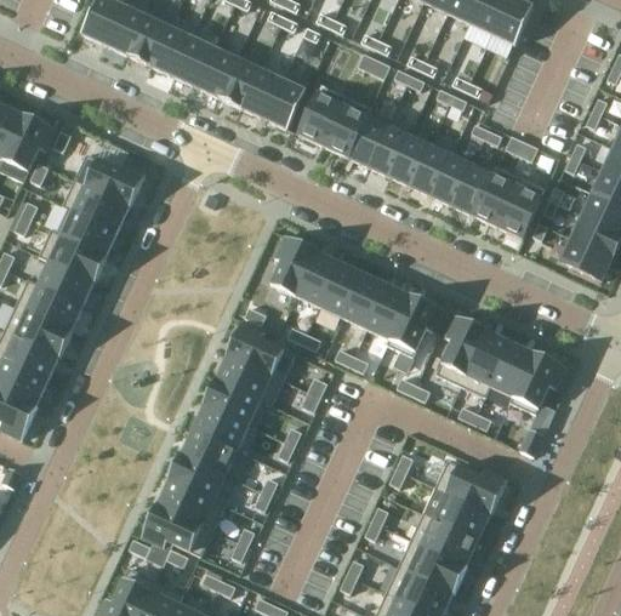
[(96,0),(81,33),(104,44),(124,5),(114,0),(96,0)]
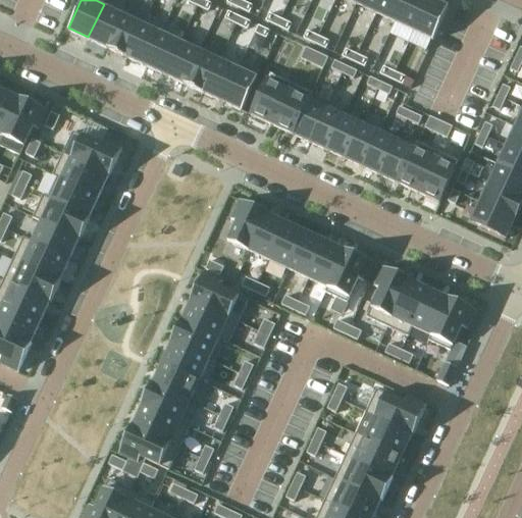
[(198,0),(197,3),(208,8),(212,1),(210,0),(198,0)]
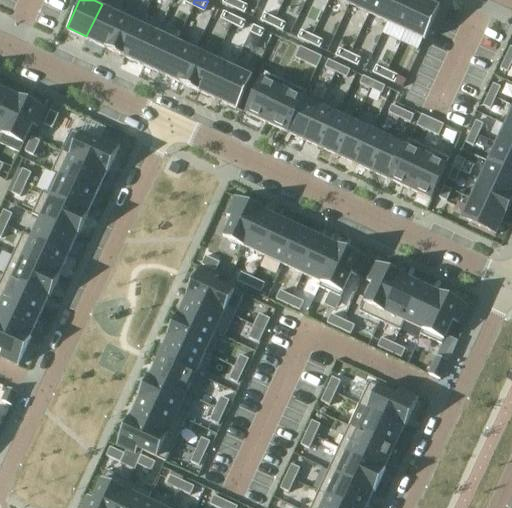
[(236,0),(233,5),(244,10),(248,3),(241,0),(236,0)]
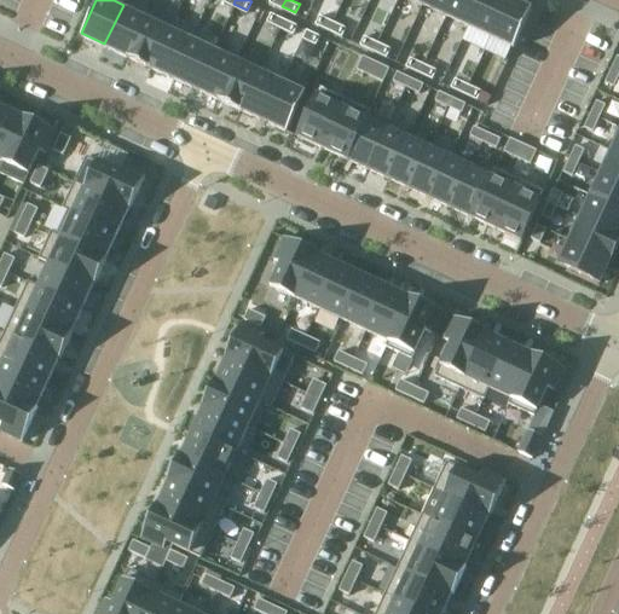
[(423,0),(422,3),(445,13),(451,0),(423,0)]
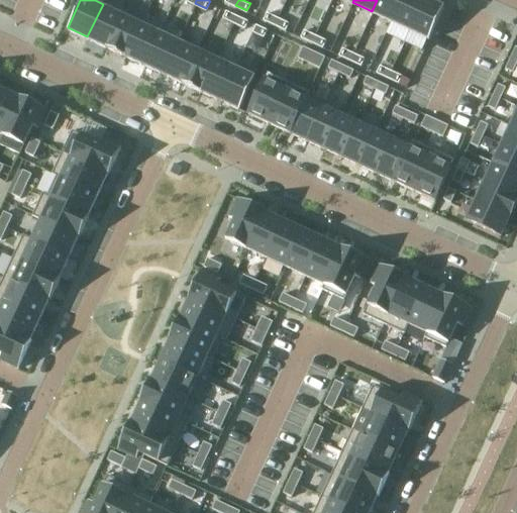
[(377,0),(372,11),(391,19),(399,0),(377,0)]
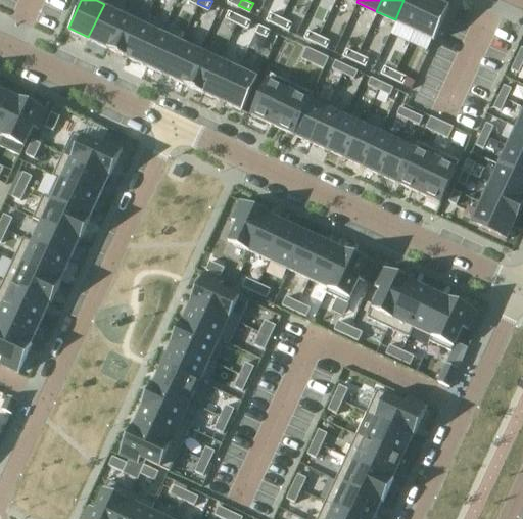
[(403,0),(395,19),(414,29),(427,0),(403,0)]
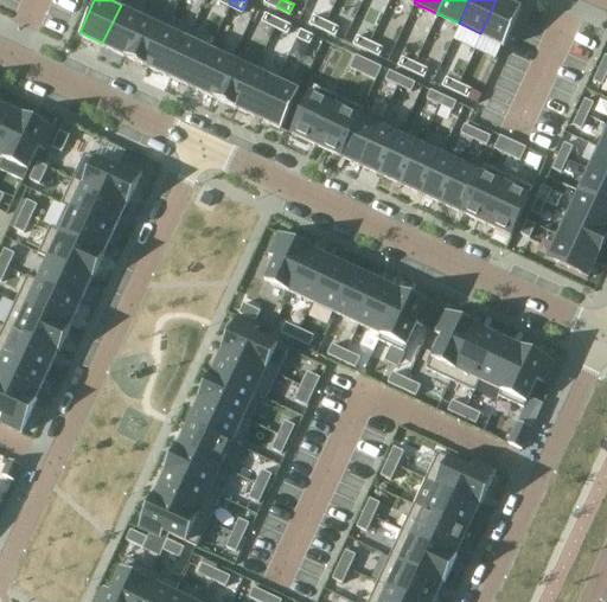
[(496,0),(480,33),(504,44),(522,6),(509,0),(496,0)]
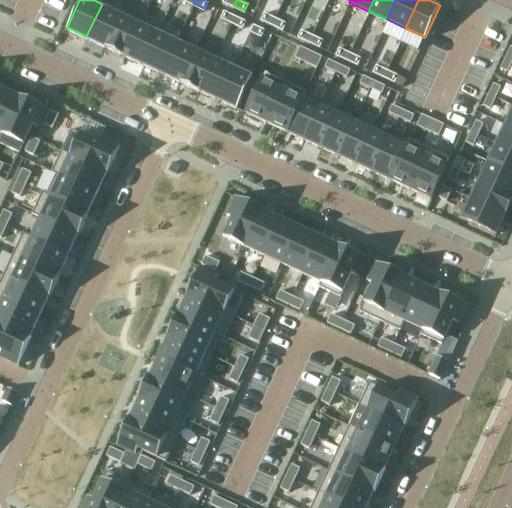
[(102,4),(86,36),(105,45),(120,12),(102,4)]
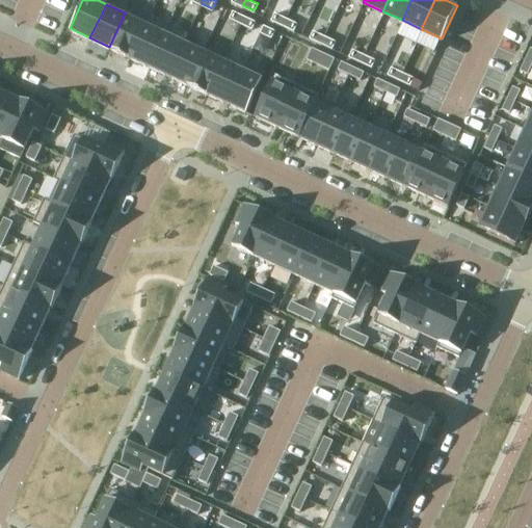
[(233,8),(229,17),(240,22),(244,14),(233,8)]
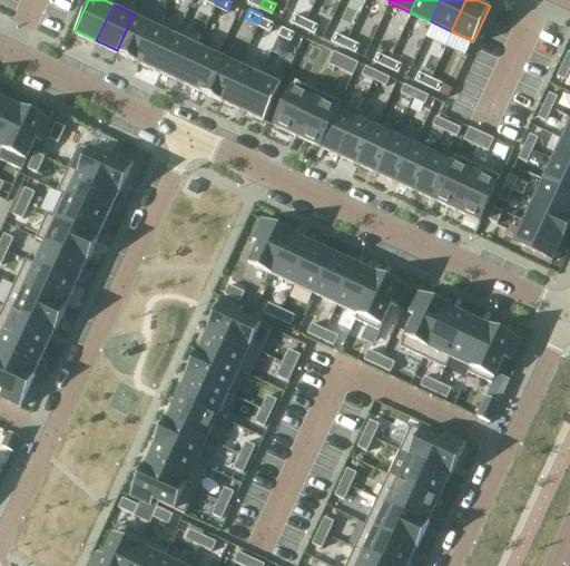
[(294,11),(291,20),(302,26),(306,17),(294,11)]
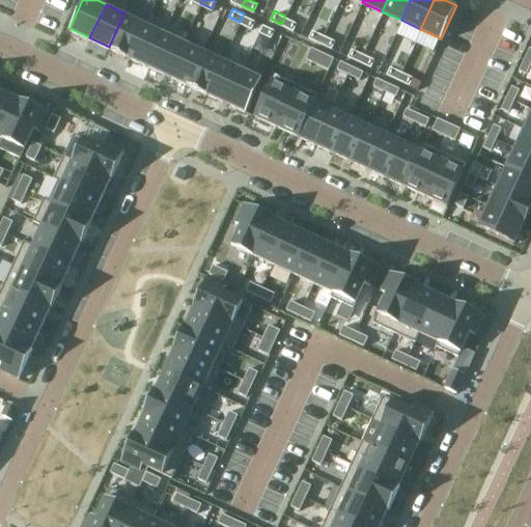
[(124,12),(109,47),(129,56),(144,22),(124,12)]
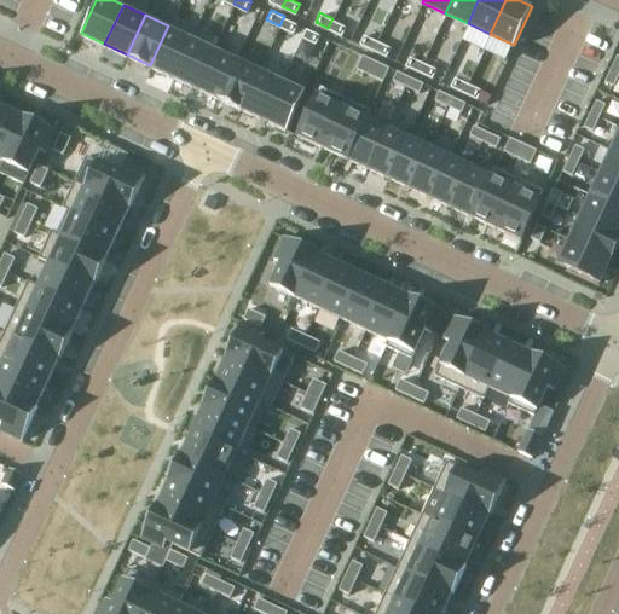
[(284,16),(279,25),(293,32),(298,23),(284,16)]
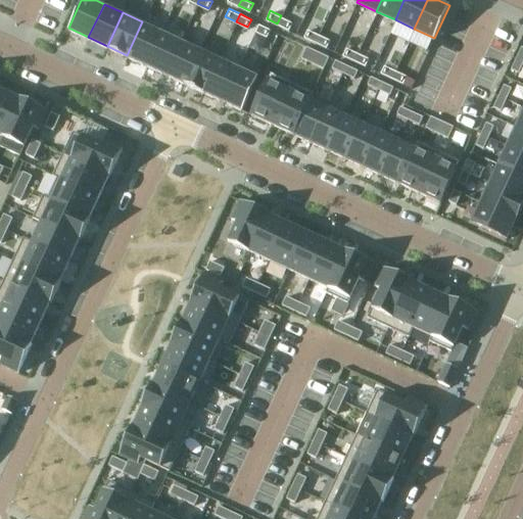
[(281,15),(277,24),(288,29),(292,20),(281,15)]
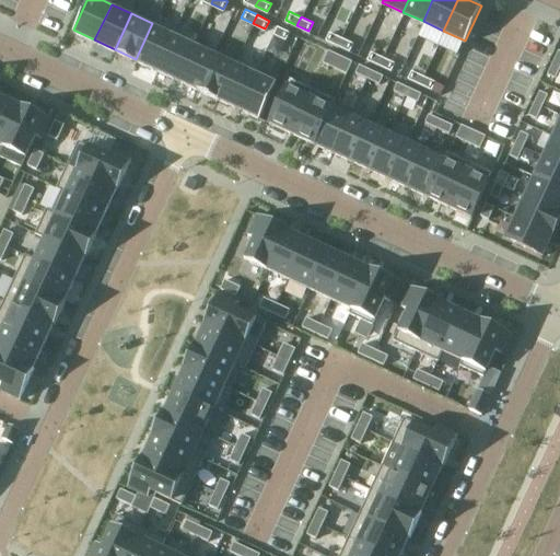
[(152,23),(136,59),(156,68),(173,33),(152,23)]
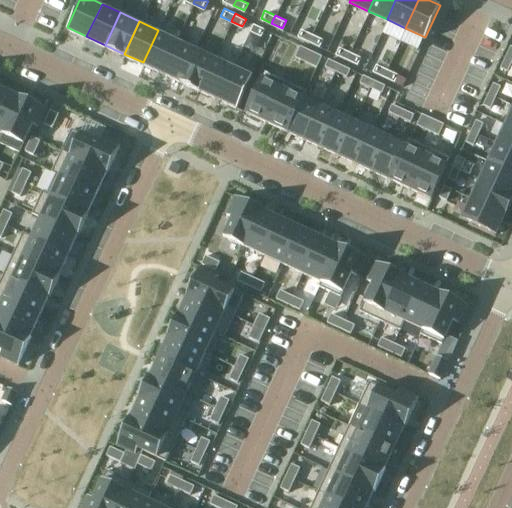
[(253,22),(250,30),(261,35),(264,27),(253,22)]
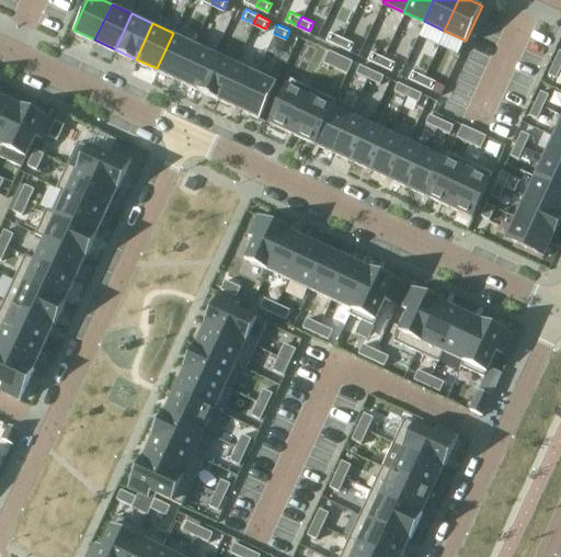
[(330,30),(325,38),(338,44),(342,35),(330,30)]
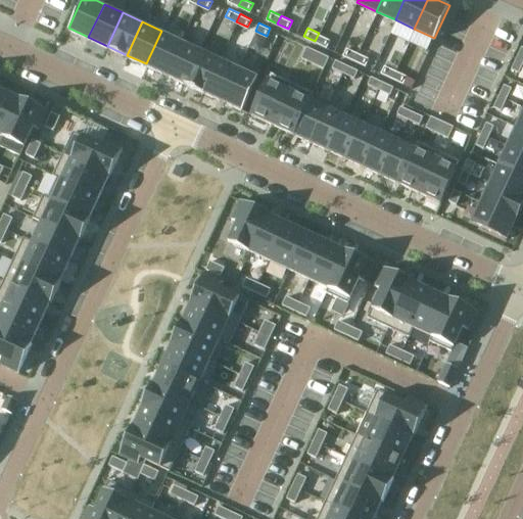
[(161,31),(146,63),(165,73),(181,40),(161,31)]
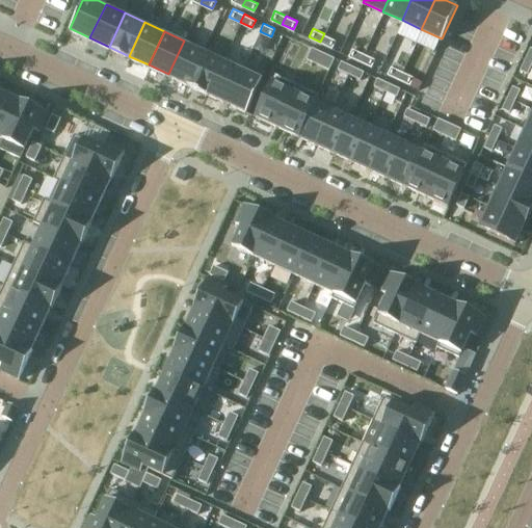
[(324,33),(320,42),(331,47),(336,40),(324,33)]
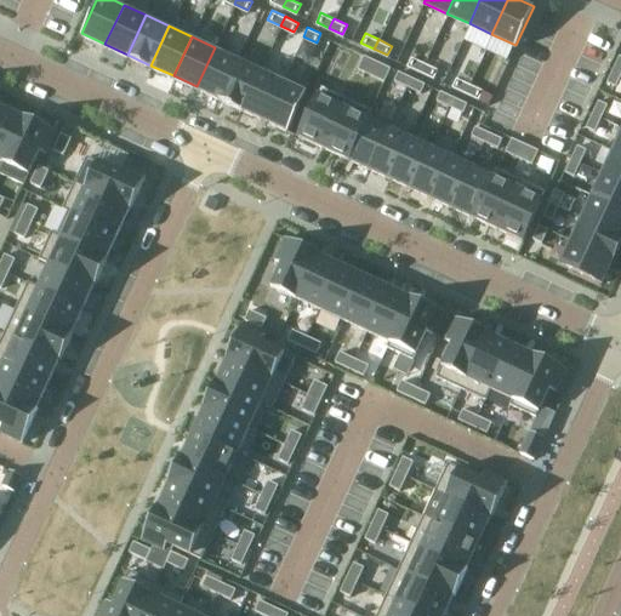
[(215,47),(197,86),(218,97),(238,57),(215,47)]
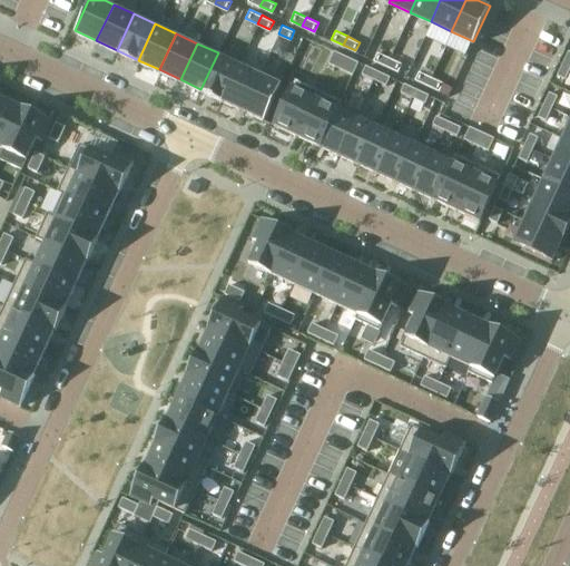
[(334,48),(328,61),(336,65),(342,52),(334,48)]
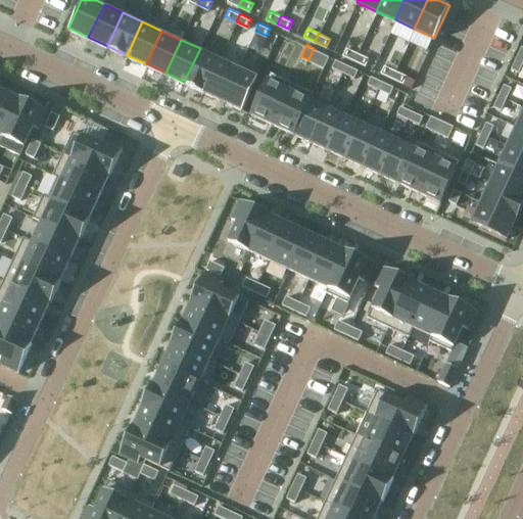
[(346,46),(343,54),(354,59),(358,51),(346,46)]
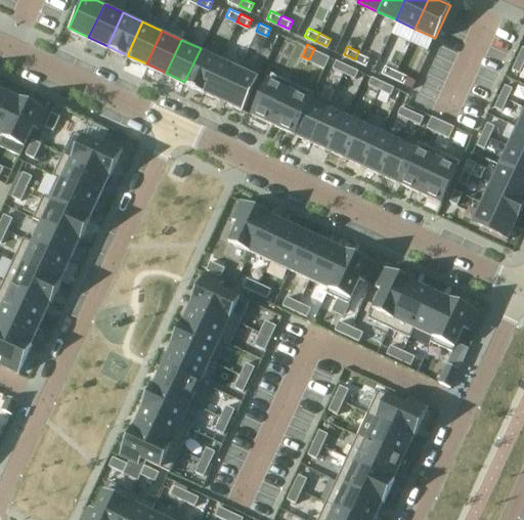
[(201,48),(184,82),(204,91),(219,57),(201,48)]
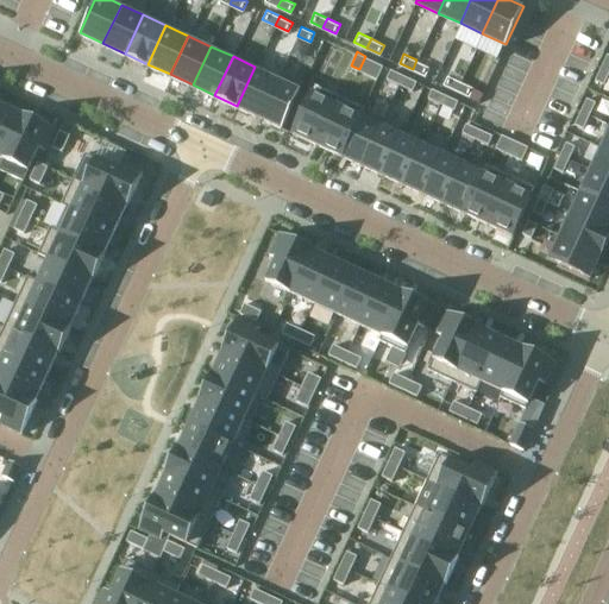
[(365,56),(359,69),(368,73),(375,60),(365,56)]
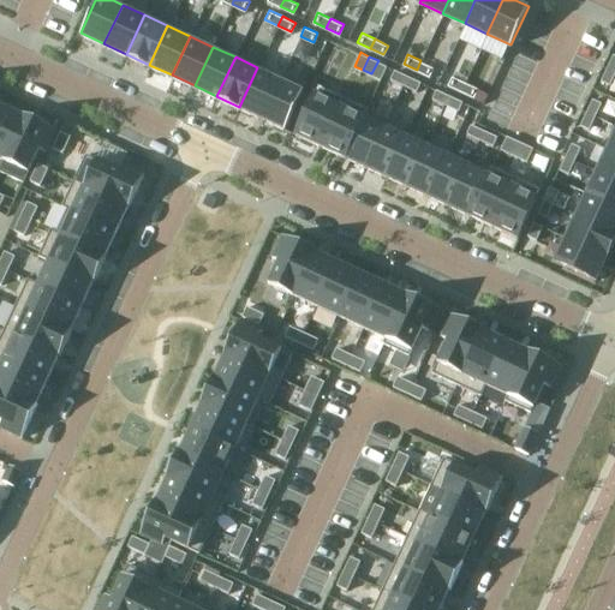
[(378,60),(371,73),(381,78),(387,65),(378,60)]
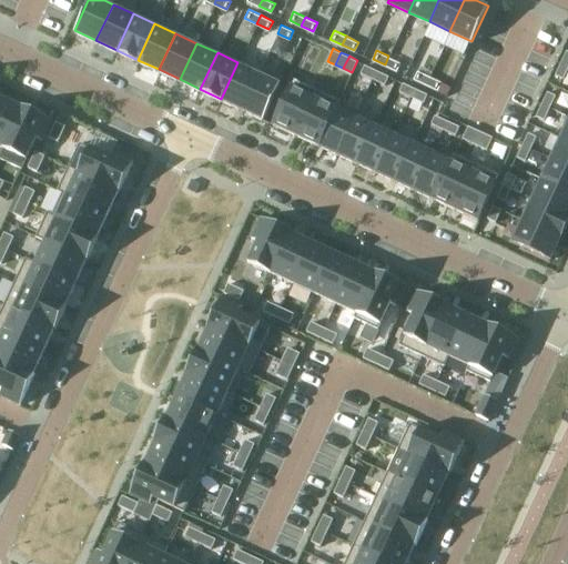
[(388,56),(385,64),(397,70),(401,61),(388,56)]
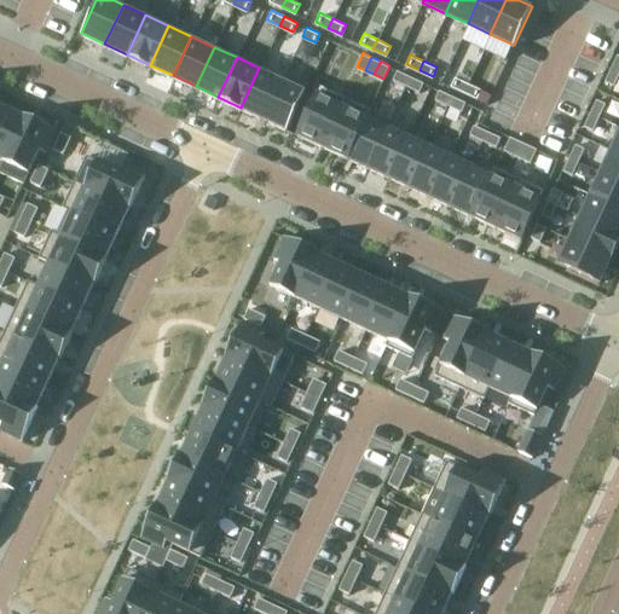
[(618,69),(611,65),(605,79),(614,84),(618,71),(618,69)]
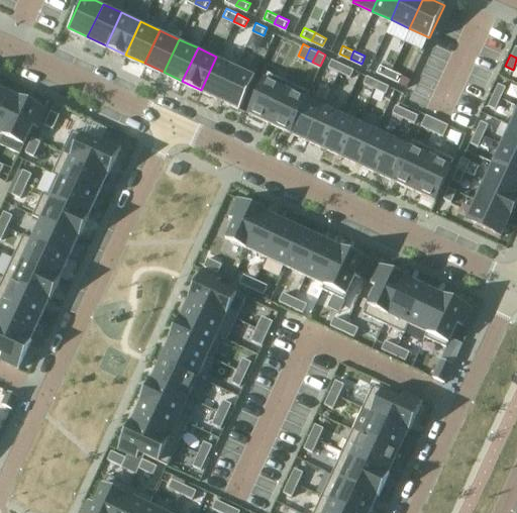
[(216,57),(201,90),(220,98),(235,66),(216,57)]
